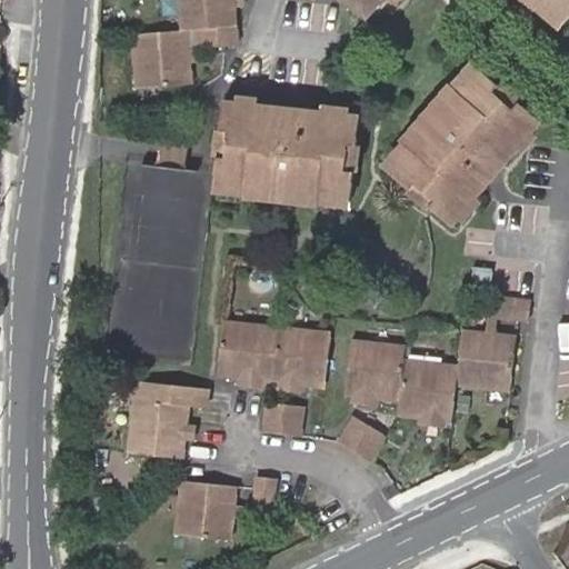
[(176,0),(179,32),(187,32),(193,31),(236,28),(232,0),(176,0)]
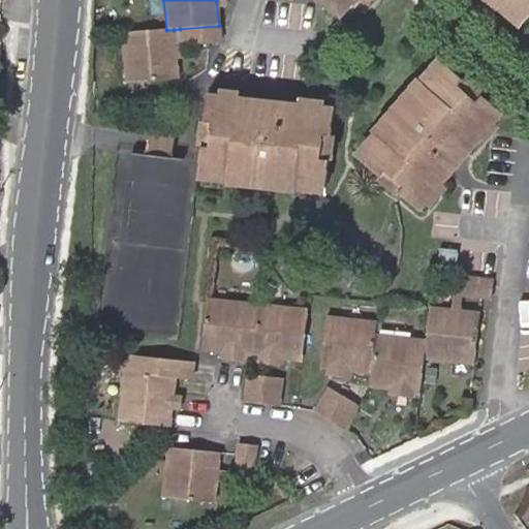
[(318,0),(339,18),(352,2),(354,3),(356,0),(318,0)]
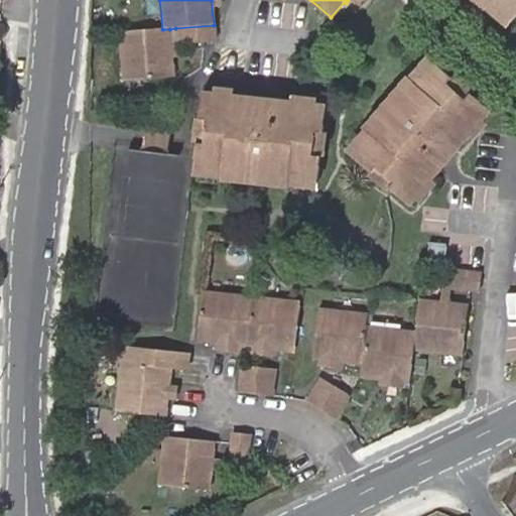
[(515,0),(471,0),(505,29),(515,17),(515,0)]
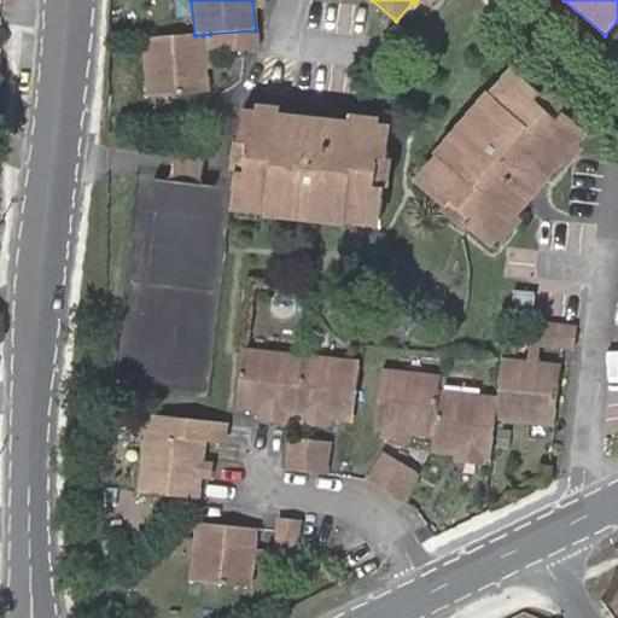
[(257,50),(256,30),(210,34),(213,54),(244,51),(257,50)]
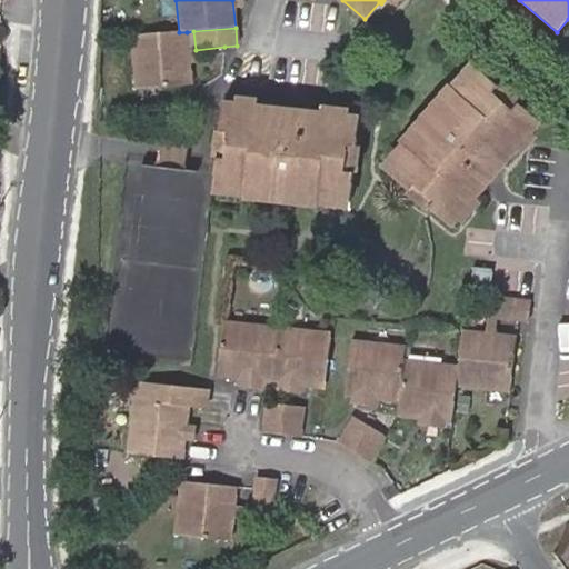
[(191,86),(187,32),(179,32),(129,37),(135,92),(191,86)]
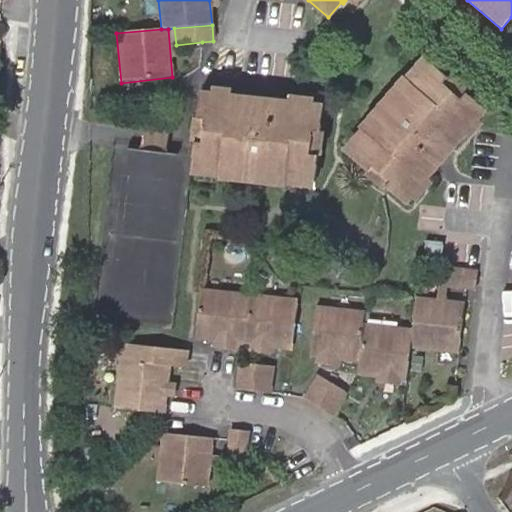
[(446,78),(422,57),(341,151),(366,172),(371,166),(390,182),(385,188),(406,206),(486,111),(465,94),(460,100),(441,84),(446,78)]
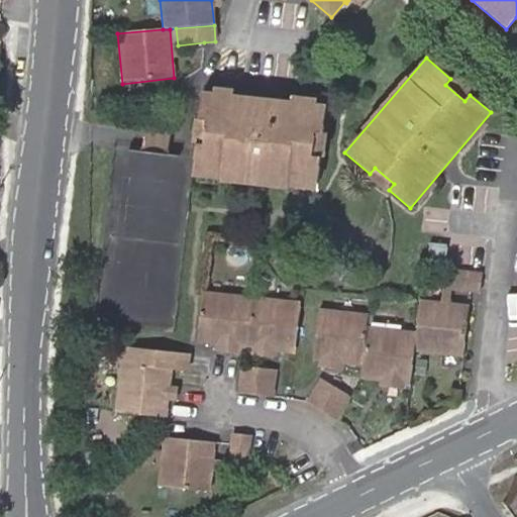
[(323,132),(326,104),(241,97),(202,93),(198,119),(206,120),(203,145),(196,144),(194,158),(192,177),(316,191),(321,158),(312,157),(315,131),(323,132)]
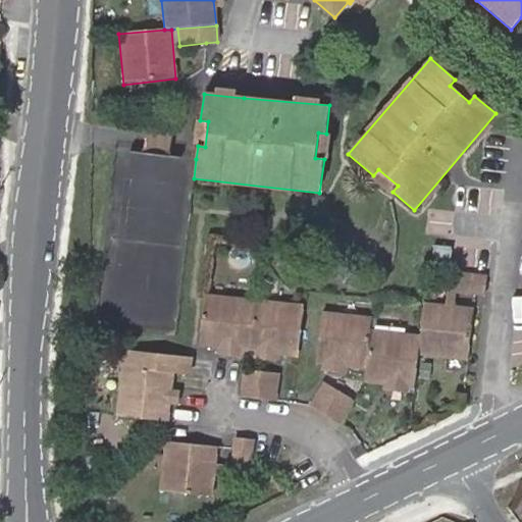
[(167,155),(169,135),(145,132),(142,153),(167,155)]
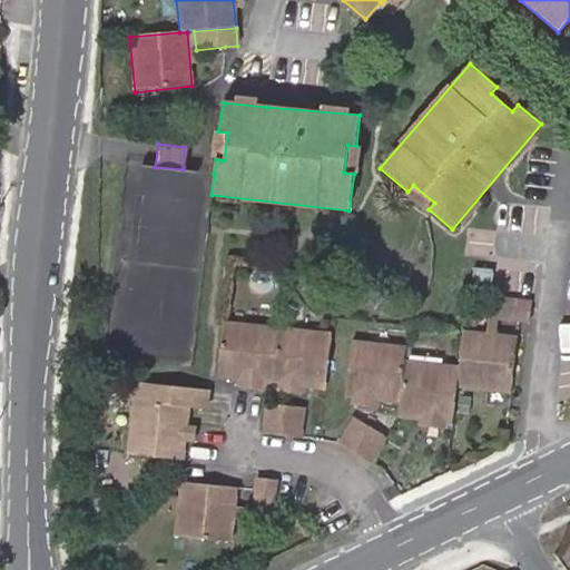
[(492,273),(472,271),(470,298),(489,301),(492,273)]
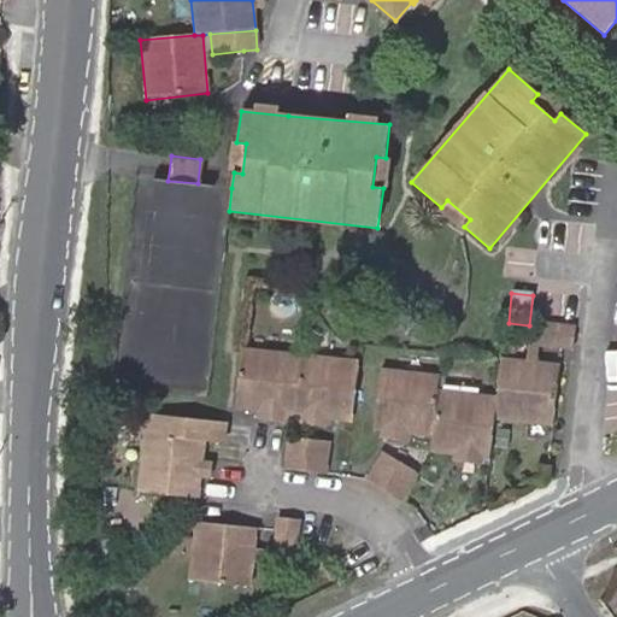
[(527,344),(540,345),(571,348),(574,329),(529,325),(527,344)]
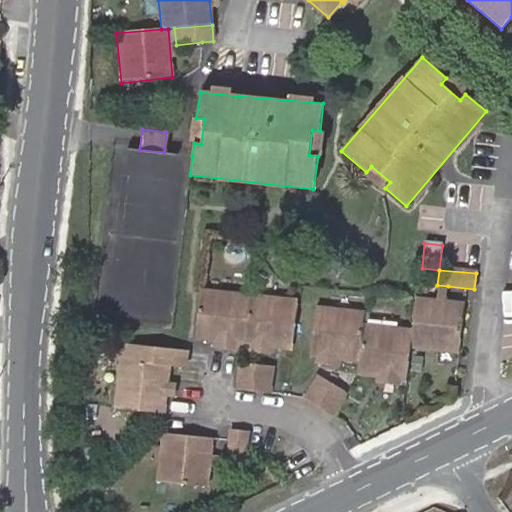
[(447,303),(448,286),(437,285),(435,302),(447,303)]
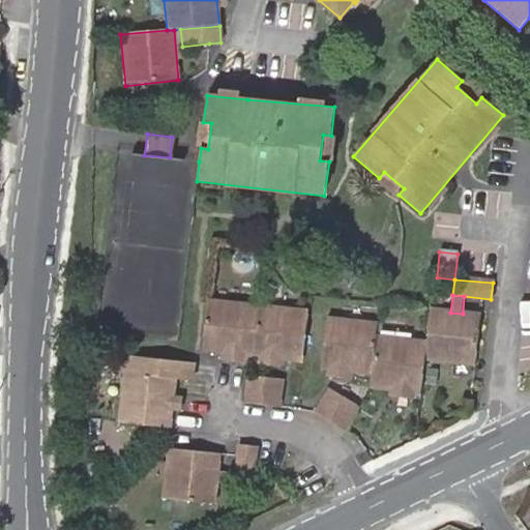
[(201,352),(218,354),(230,355),(246,356),(257,357),(276,359),(285,360),(302,361),(308,314),(206,303),(201,352)]
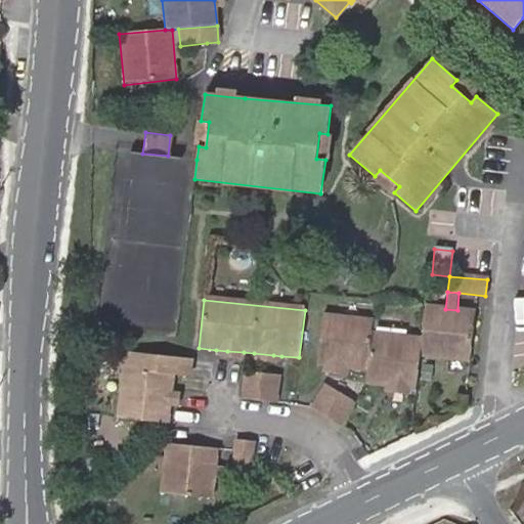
[(420,340),(419,356),(469,361),(474,312),(457,310),(445,309),(424,307),(420,340)]
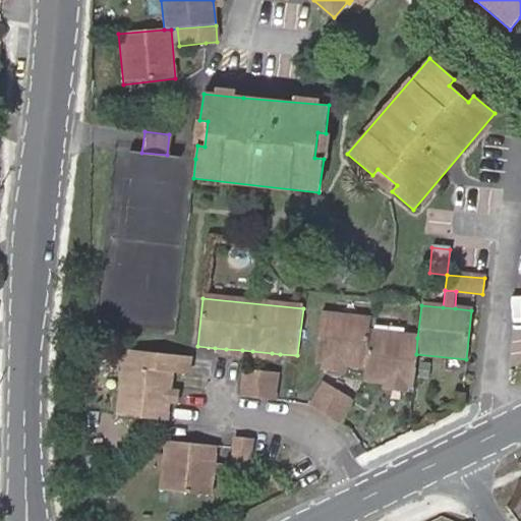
[(347,366),(365,368),(369,332),(370,320),(320,313),(315,363),(321,364),(329,365),(347,366)]
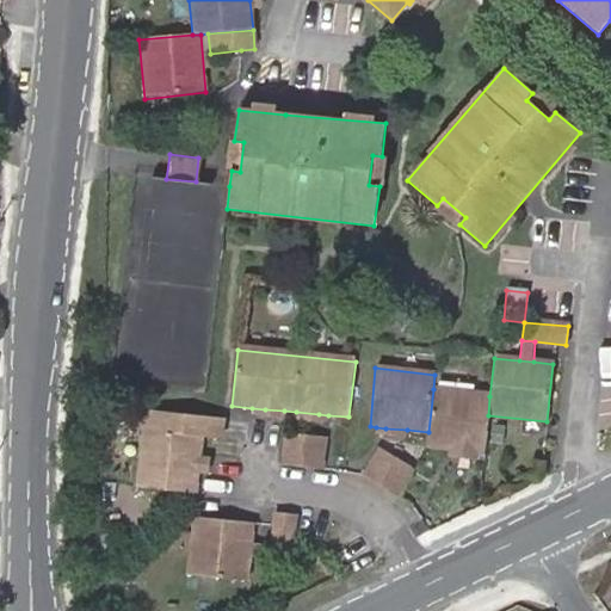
[(483,454),(488,415),(489,396),(433,389),(429,432),(426,446),(449,449),(460,450),(479,452),(483,454)]
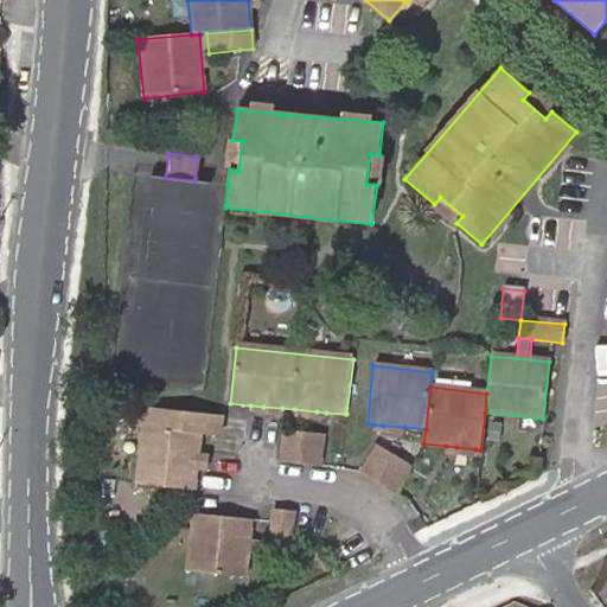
[(192,491),(195,473),(197,455),(199,435),(219,438),(222,417),(145,409),(135,484),(192,491)]
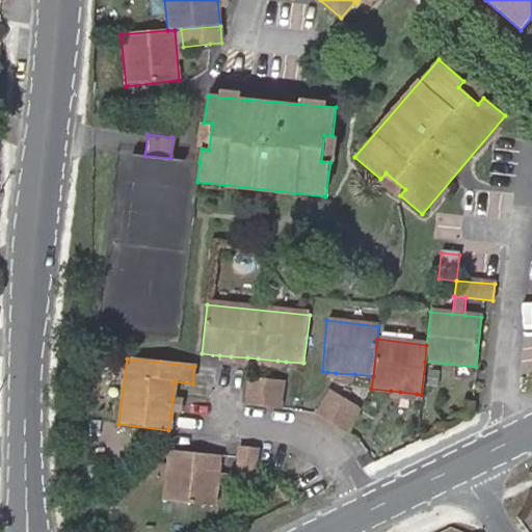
[(277,361),(258,358),(258,366),(276,367),(277,361)]
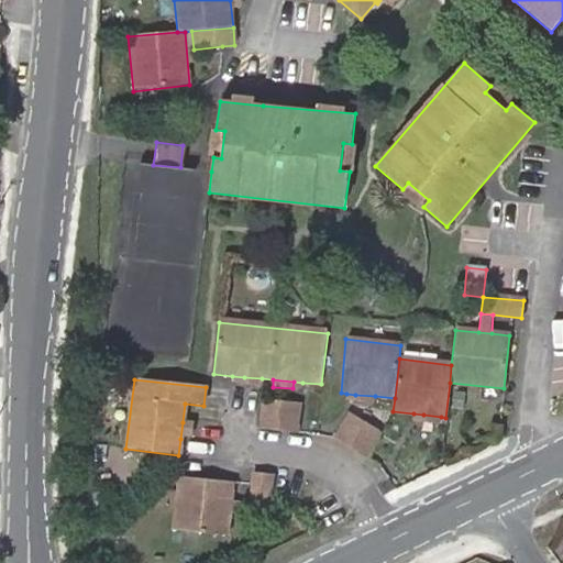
[(299,432),(301,406),(262,401),(258,429),(299,432)]
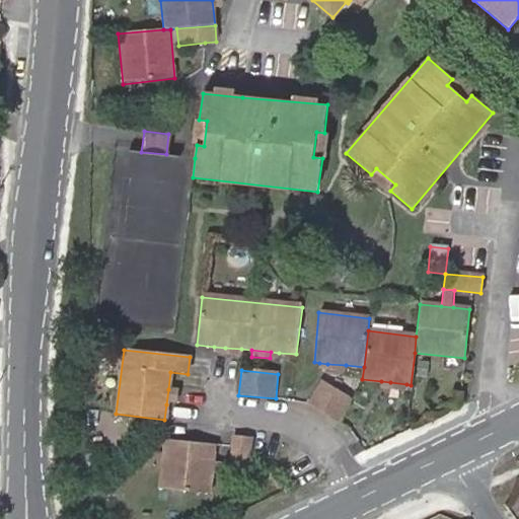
[(339,422),(352,400),(320,382),(308,402),(339,422)]
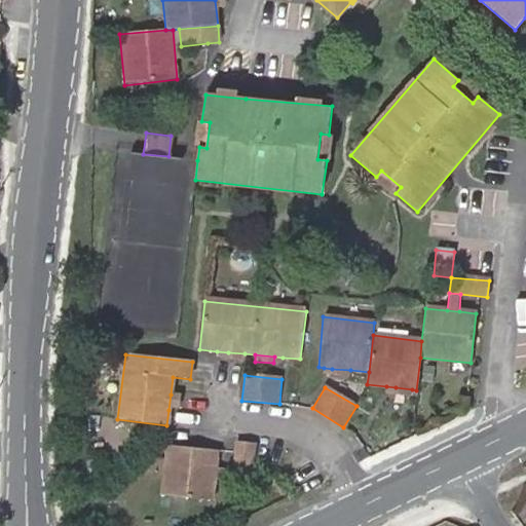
[(171,395),(168,410),(177,411),(179,396),(171,395)]
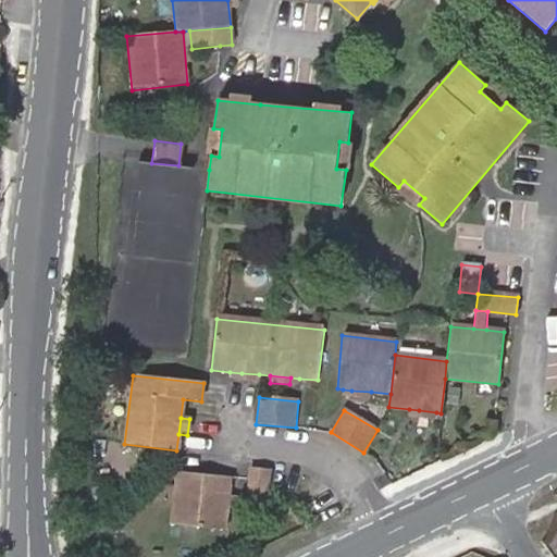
[(245,498),(245,508),(267,511),(271,472),(248,470),(245,498)]
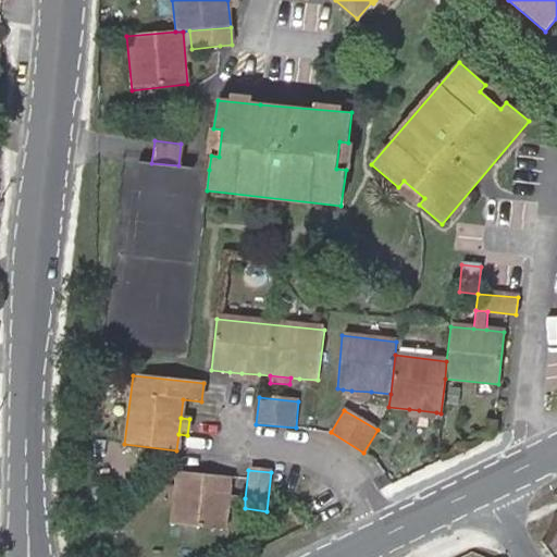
[(226,530),(229,506),(230,496),(231,478),(175,472),(170,524),(226,530)]
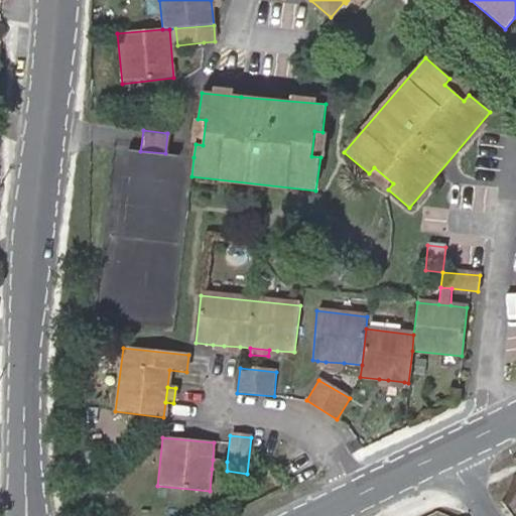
[(212,469),(227,471),(227,462),(213,460),(212,469)]
